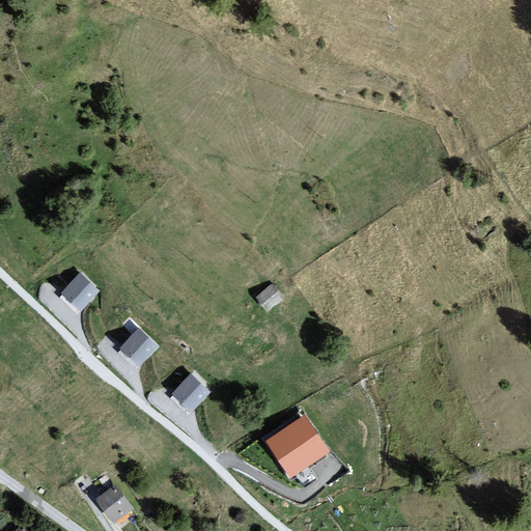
[(80,272),(61,291),(80,310),(99,290),(80,272)]
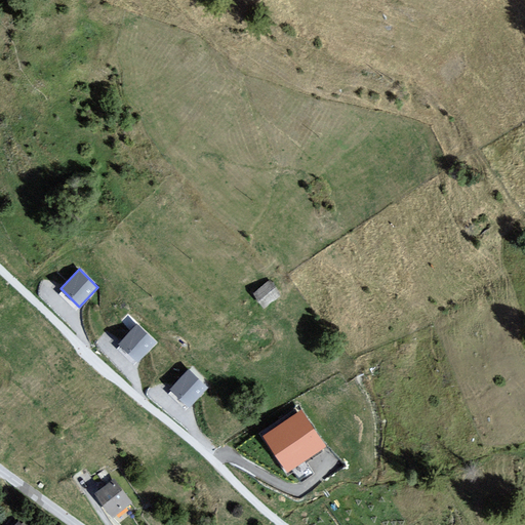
[(269,281),(253,293),(265,308),(281,295),(269,281)]
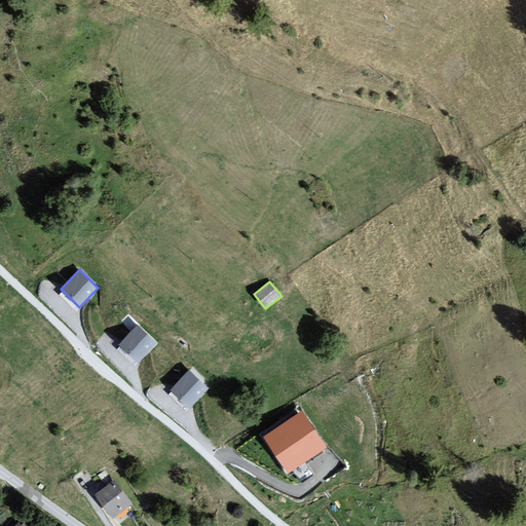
[(138,325),(119,344),(138,362),(156,343),(138,325)]
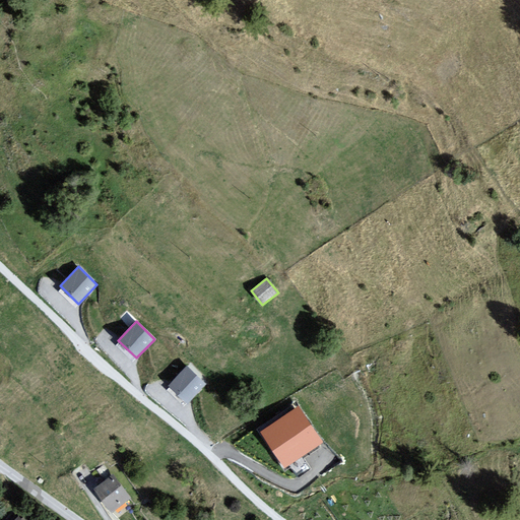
[(188,365),(168,385),(187,403),(206,384),(188,365)]
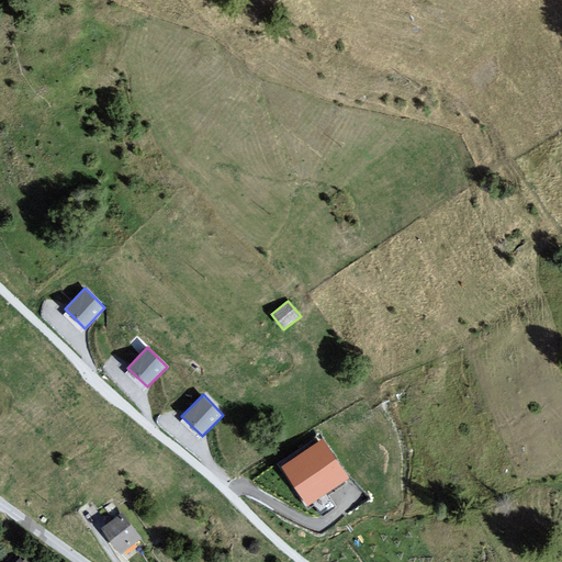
[(322,438),(280,468),(306,506),(349,476),(322,438)]
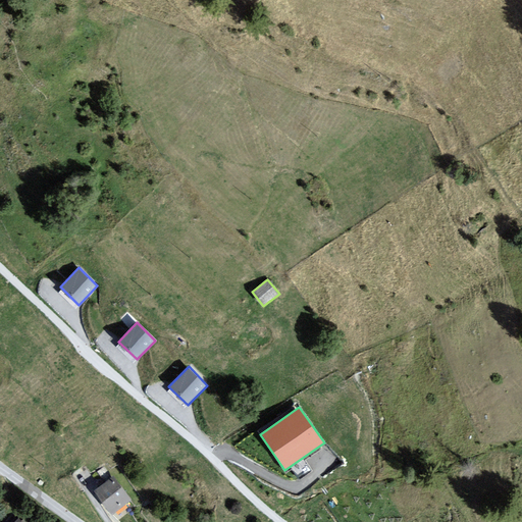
[(94,490),(111,513),(132,500),(113,476),(94,490)]
